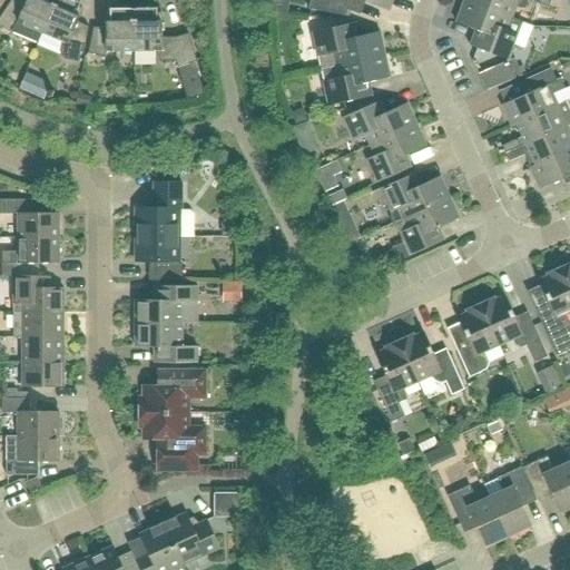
[(11,0),(0,17),(0,26),(10,33),(11,32),(38,43),(42,33),(56,0),(11,0)]
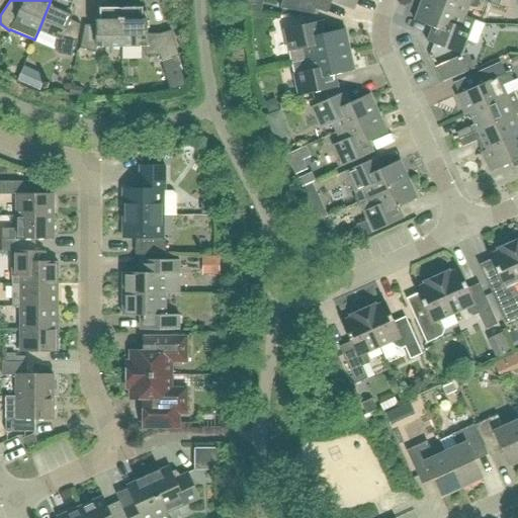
[(72,56),(74,48),(76,48),(81,24),(70,20),(75,8),(71,7),(73,3),(67,0),(51,0),(38,30),(57,37),(55,48),(59,54),(72,56)]
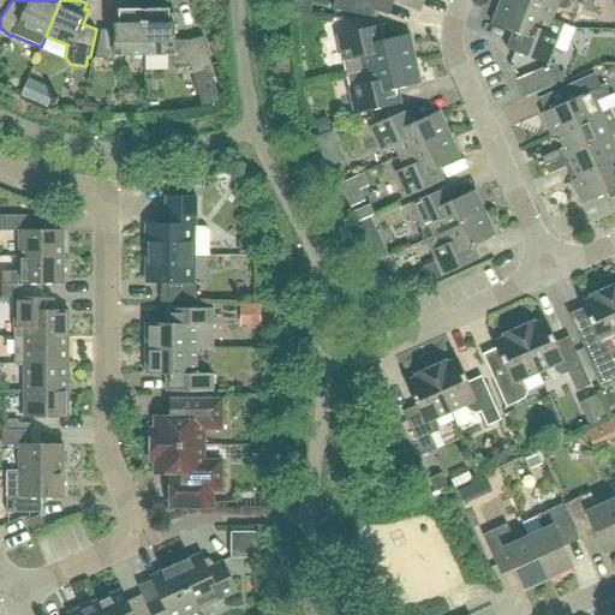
[(423,0),(335,0),(333,10),(372,17),(375,11),(388,17),(389,16),(382,13),(387,0),(419,12),(423,0)]
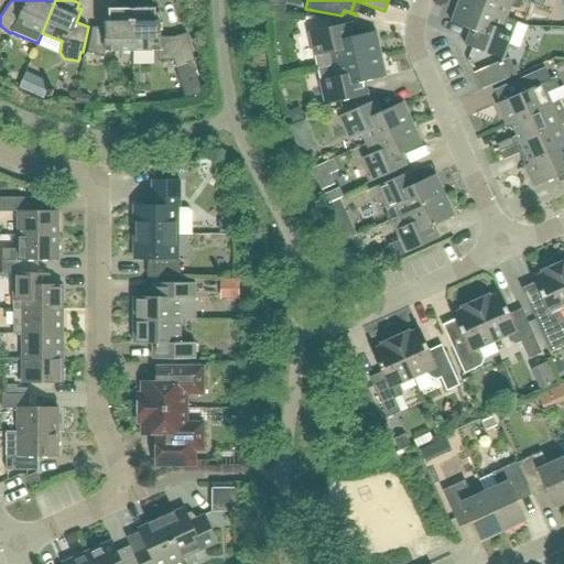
[(459,0),(459,1),(506,19),(507,18),(510,8),(519,9),(522,0),(542,8),(545,0),(459,0)]
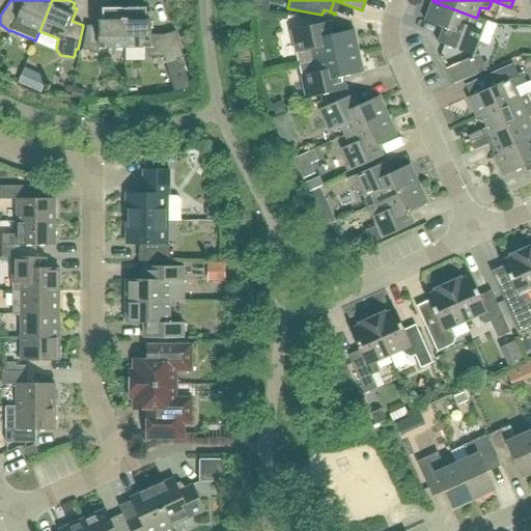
[(424,21),(449,30),(445,42),(443,40),(442,42),(472,53),(476,54),(481,42),(487,44),(496,25),(477,17),(476,18),(432,1),(424,21)]
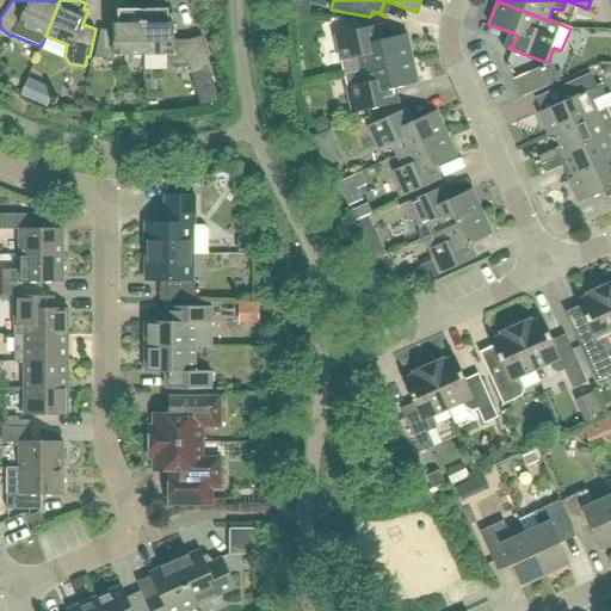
[(142,55),(143,10),(117,10),(118,16),(113,16),(113,30),(100,30),(94,57),(113,61),(115,55),(142,55)]
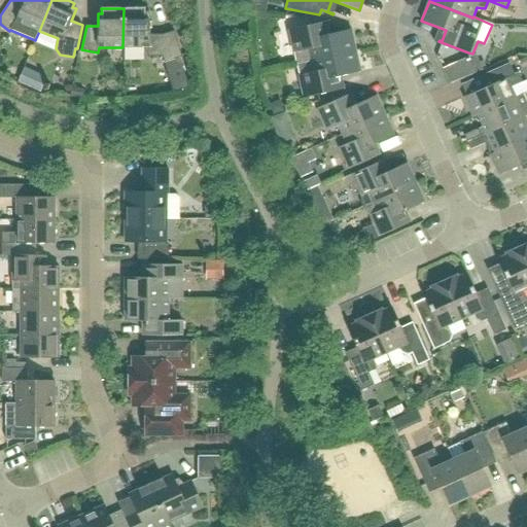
[(145,8),(124,8),(123,47),(147,47),(151,57),(163,57),(164,63),(182,58),(174,31),(163,35),(149,35),(148,12),(145,12),(145,8)]
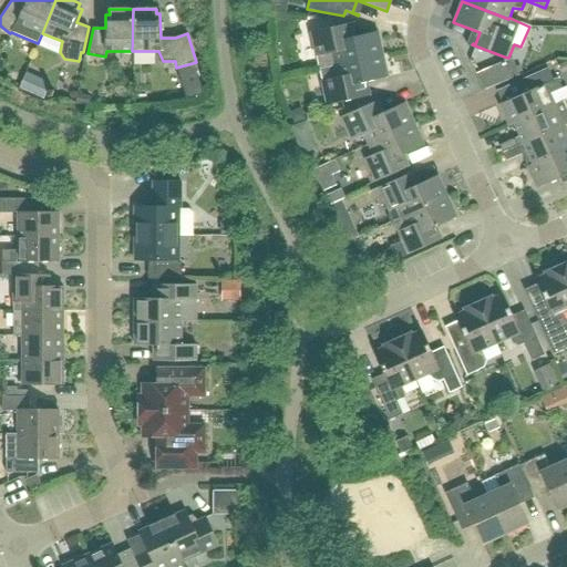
[(378,32),(358,37),(353,21),(309,32),(318,69),(383,54),(378,32)]
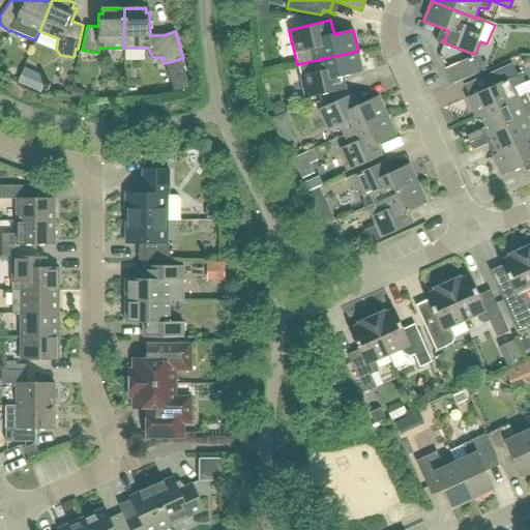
[(362,72),(358,51),(297,64),(305,98),(347,89),(344,77),(362,72)]
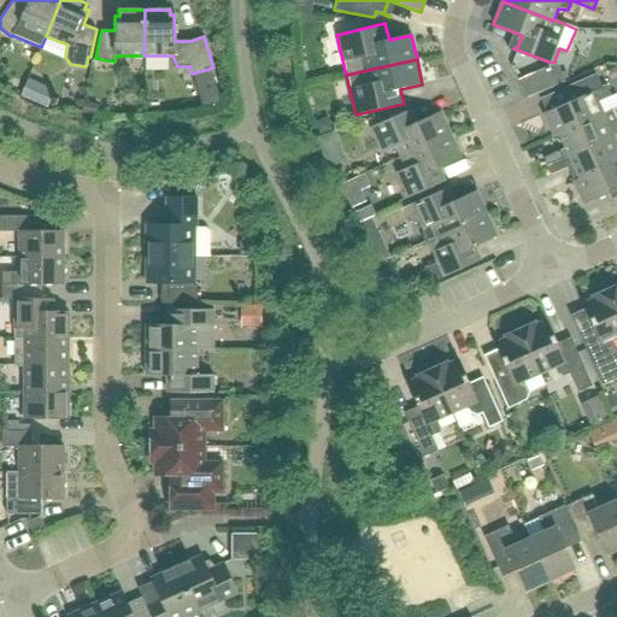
[(606,86),(603,88),(597,75),(563,89),(563,90),(569,88),(575,100),(544,115),(553,137),(604,115),(603,113),(598,101),(611,95),(606,86)]
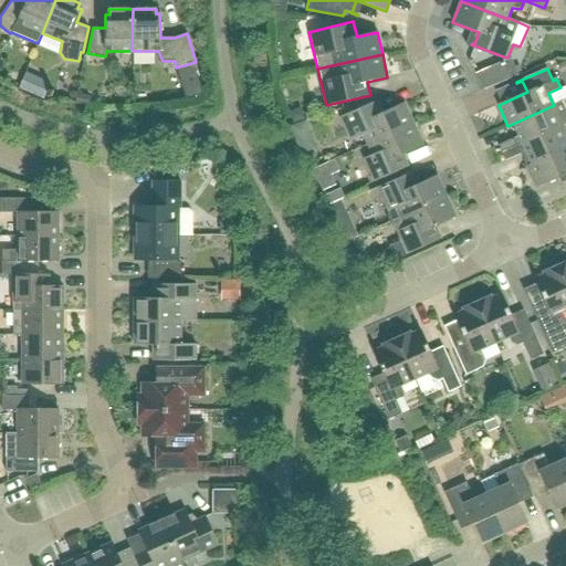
[(405,103),(385,112),(380,100),(341,117),(350,140),(364,134),(368,145),(413,124),(405,103)]
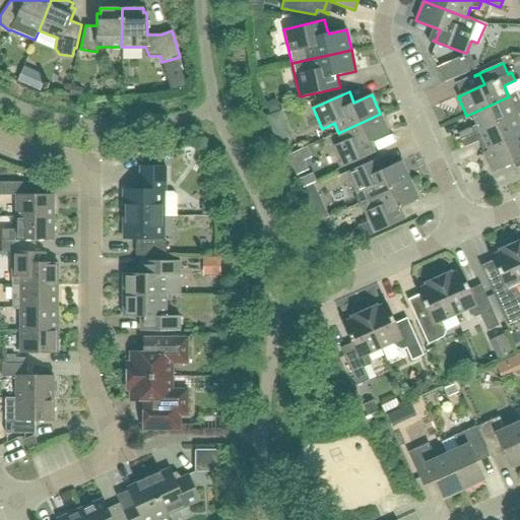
[(517,116),(517,115),(519,113),(519,102),(516,92),(508,95),(509,96),(466,116),(467,116),(471,114),(476,125),(458,134),(461,141),(517,116)]
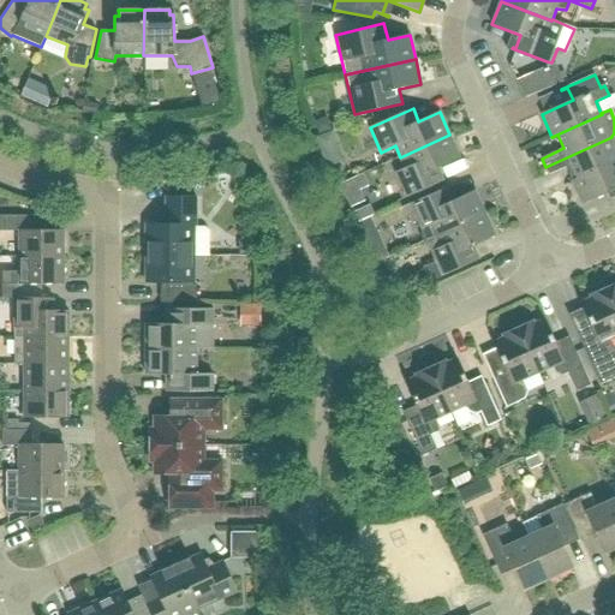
[(407,197),(441,183),(445,180),(439,167),(460,157),(449,135),(400,157),(405,168),(396,175),(407,197)]
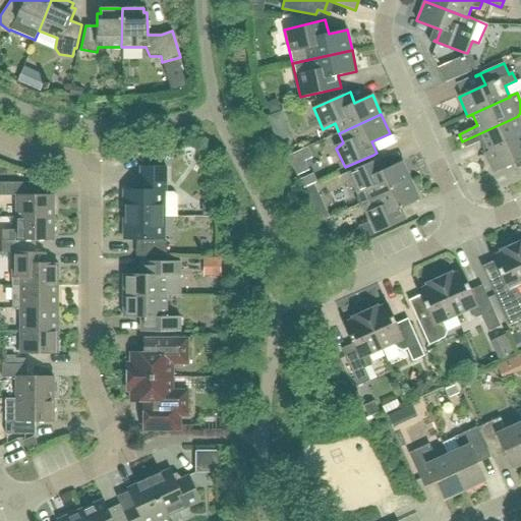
[(484,154),(520,136),(520,121),(518,116),(462,141),(465,149),(479,141),(484,154)]
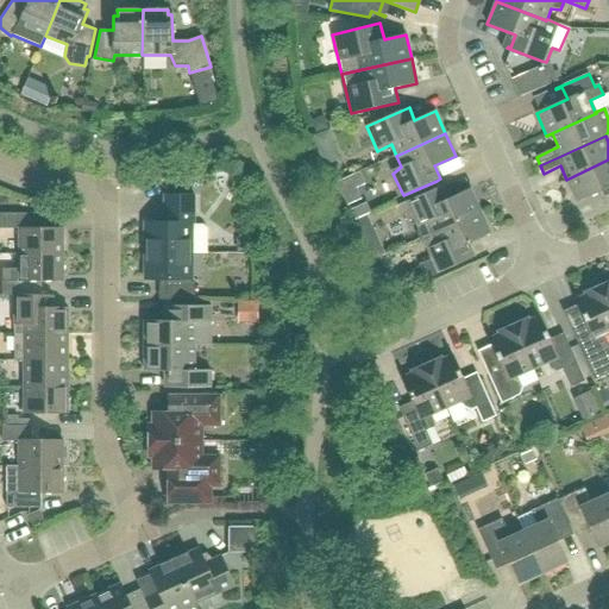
[(608,159),(566,180),(577,202),(601,192),(607,206),(608,203),(608,159)]
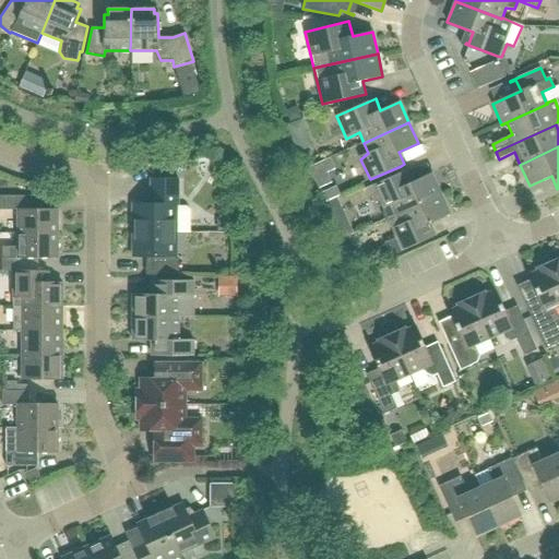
[(383,221),(395,215),(441,194),(431,174),(413,181),(407,169),(403,171),(372,186),(382,205),(383,221)]
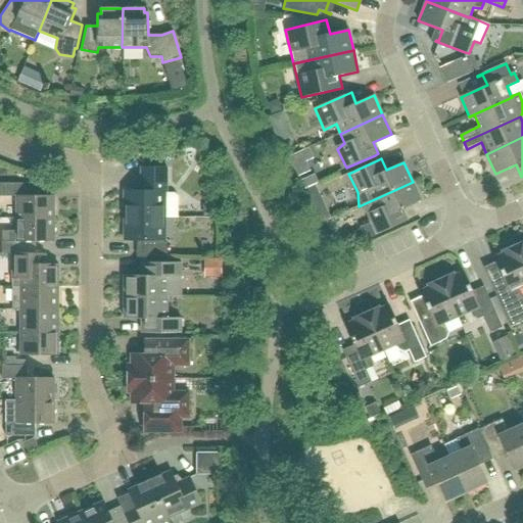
[(141,168),(141,184),(141,191),(124,191),(124,218),(165,218),(178,218),(178,196),(174,192),(167,192),(167,168),(141,168)]
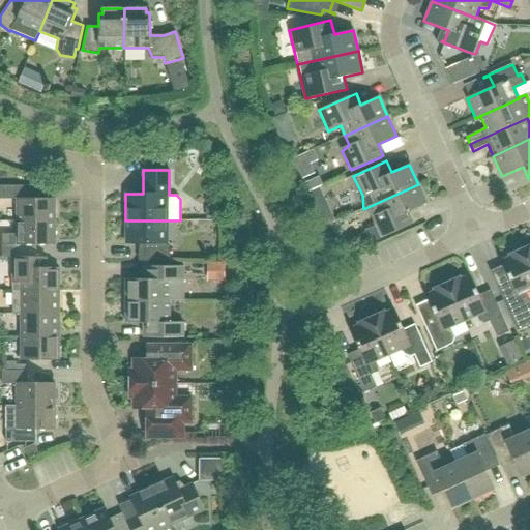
[(418,184),(375,204),(363,209),(373,218),(375,225),(363,230),(370,243),(410,225),(409,225),(405,214),(427,204),(418,184)]
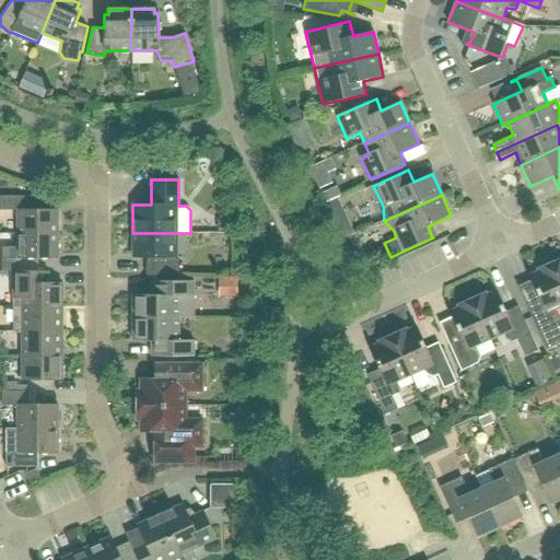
[(28,197),(0,196),(0,210),(18,211),(18,234),(58,234),(58,210),(28,210),(28,197)]
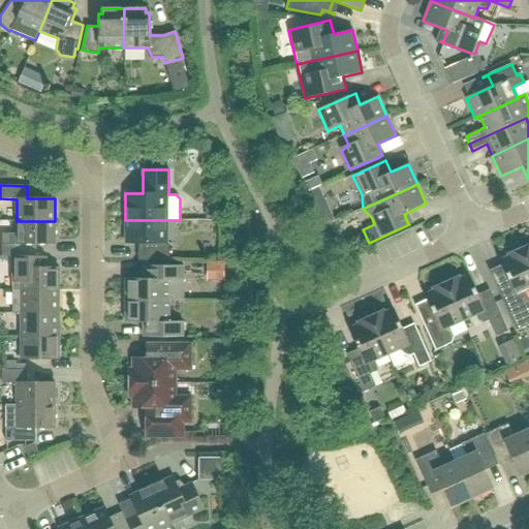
[(167,220),(125,220),(125,243),(143,243),(143,259),(138,259),(138,260),(168,260),(169,243),(167,243),(167,220)]
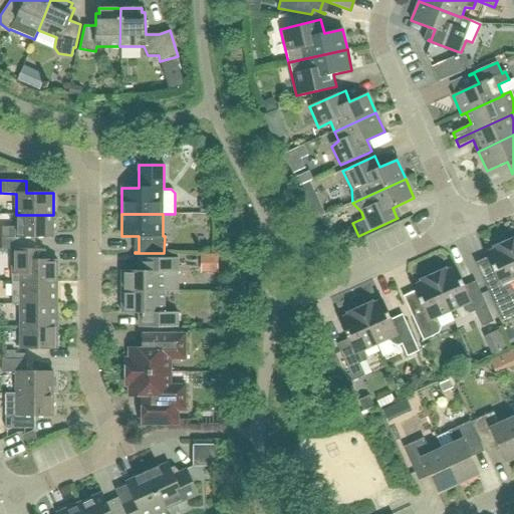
[(53,215),(16,215),(15,228),(2,228),(2,249),(26,249),(26,237),(53,238),(53,215)]
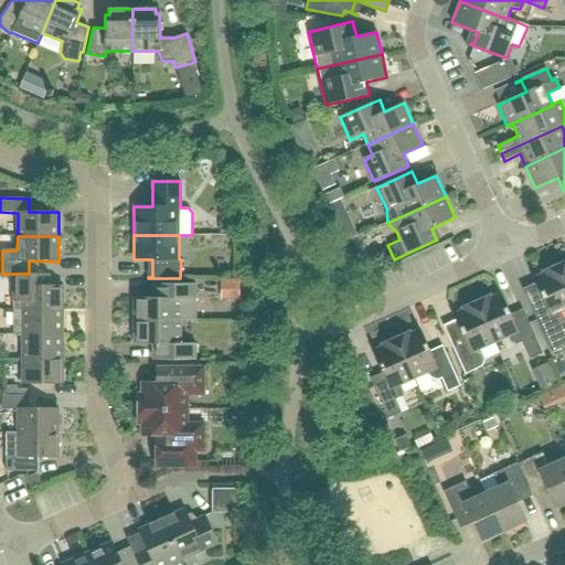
[(564,324),(564,321),(563,318),(561,312),(564,310),(564,285),(556,265),(542,272),(543,274),(533,278),(546,307),(534,312),(552,351),(564,345),(564,326),(564,324)]
